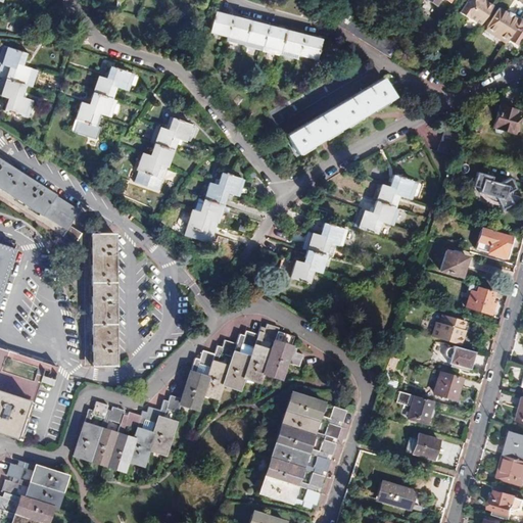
[(481,24),(491,7),(483,2),(483,0),(466,0),(460,11),(468,17),(469,16),(481,24)]
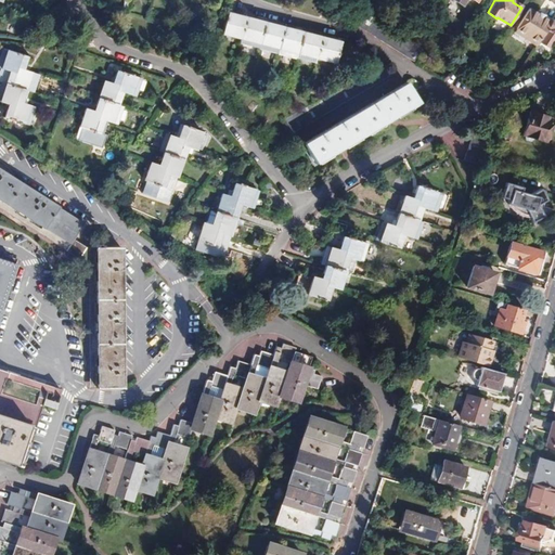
[(537,44),(550,24),(542,20),(536,15),(528,11),(515,30),(523,36),(523,37),(527,40),(526,42),(534,48),(537,44)]
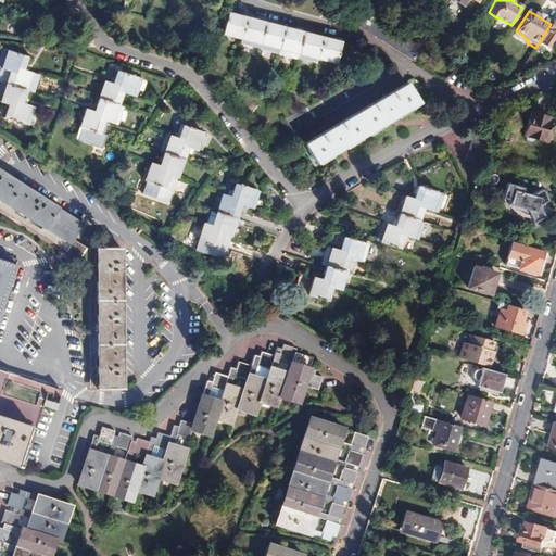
[(421,50),(364,13),(356,26),(414,62),(421,50)]
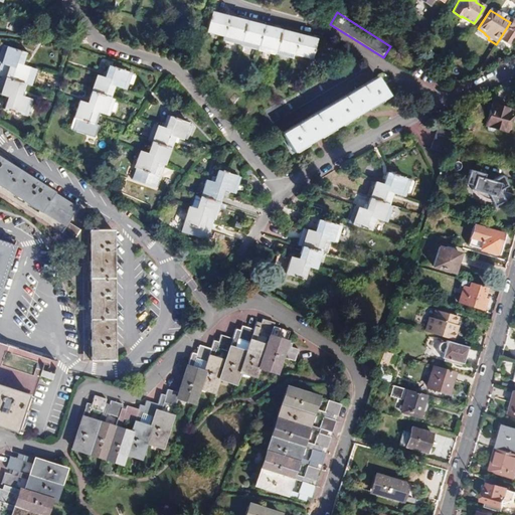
[(316,40),(210,13),(205,32),(311,59),(316,40)]
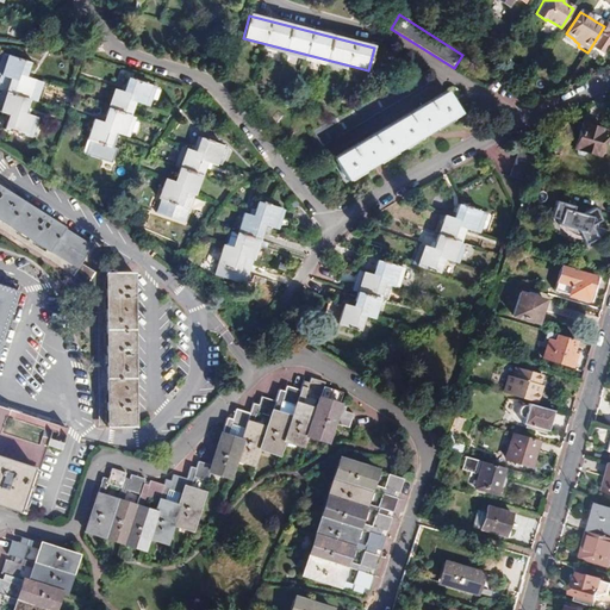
[(609,24),(607,23),(604,26),(590,49),(602,57),(607,49),(609,50),(609,24)]
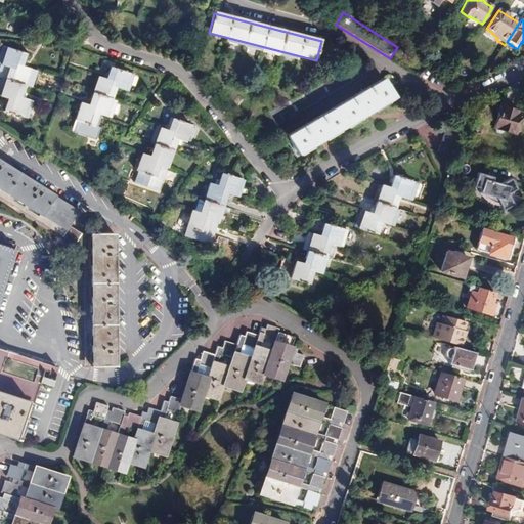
[(382,36),(385,31),(377,25),(374,30),(382,36)]
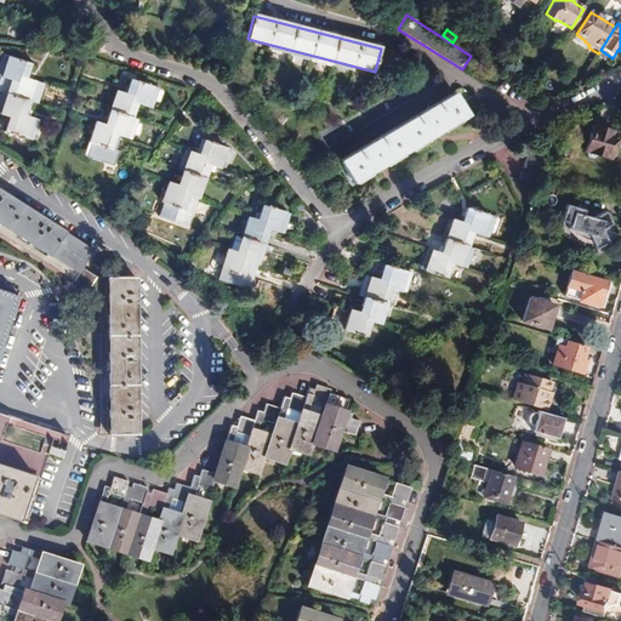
[(574,38),(588,47),(590,45),(585,41),(585,40),(576,34),(574,38)]
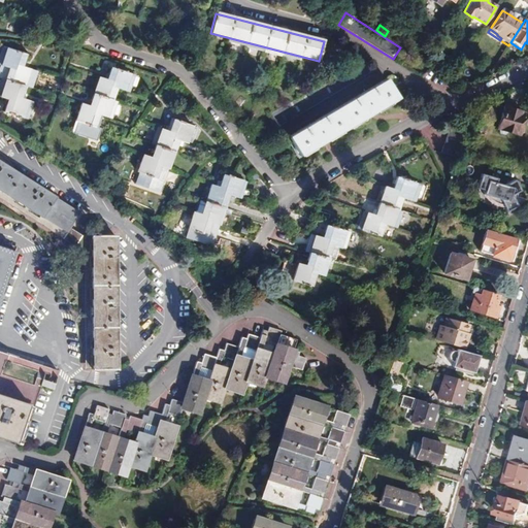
[(21,66),(25,54),(6,47),(1,65),(8,68),(0,94),(0,97),(7,100),(4,112),(22,119),(28,101),(20,98),(30,68),(21,66)]
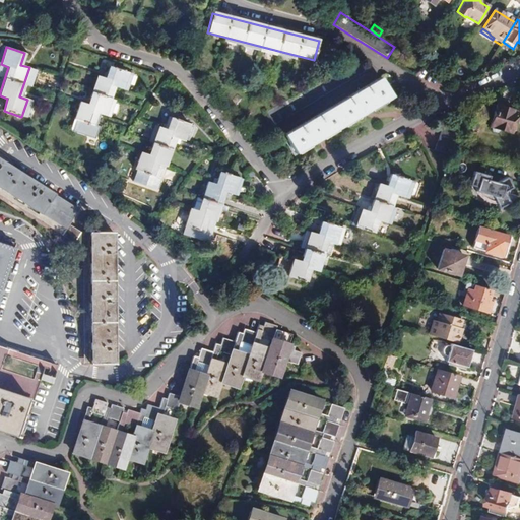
[(272,126),(364,71),(355,58),(264,113),(272,126)]
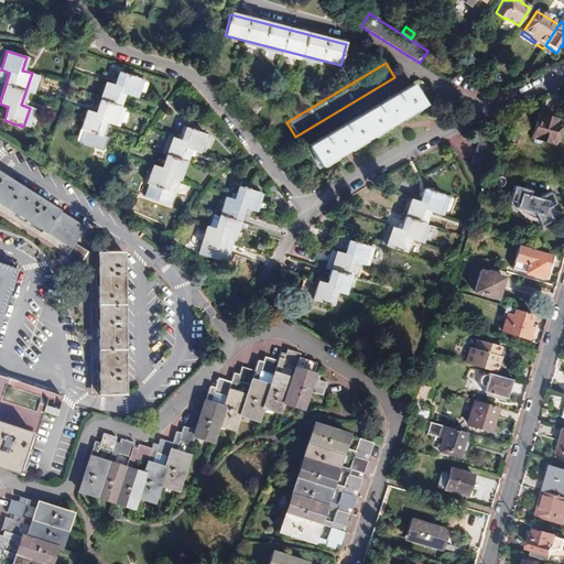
[(136,99),(141,80),(118,73),(114,85),(105,83),(94,114),(86,111),(80,130),(99,137),(105,123),(117,127),(123,108),(119,107),(123,95),(136,99)]
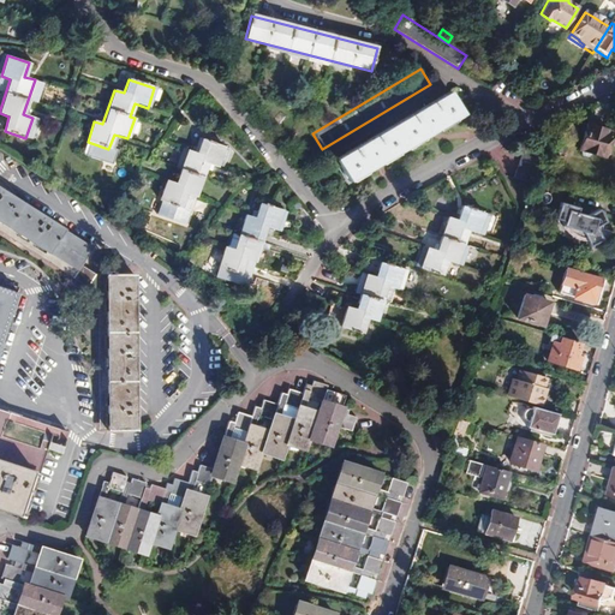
[(461,115),(448,94),(335,161),(348,183),(461,115)]
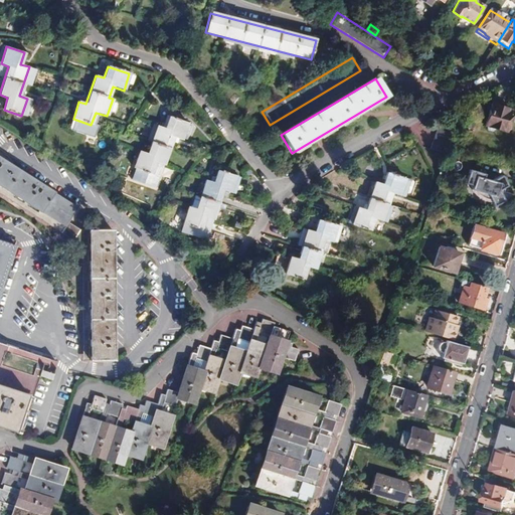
[(506,109),(505,109),(490,104),(483,125),(485,126),(486,129),(490,131),(493,128),(504,132),(510,112),(506,111),(506,109)]
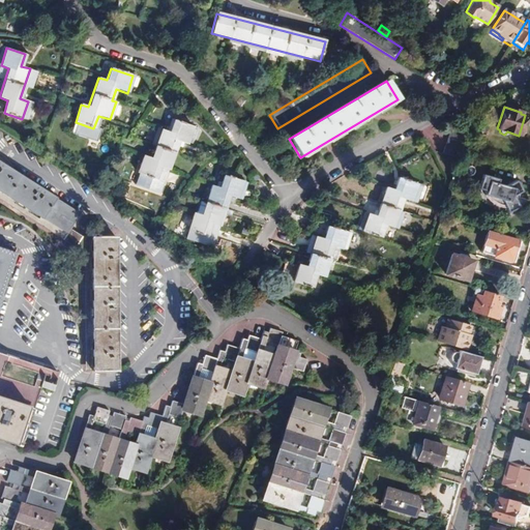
[(460,146),(467,122),(453,119),(446,142),(460,146)]
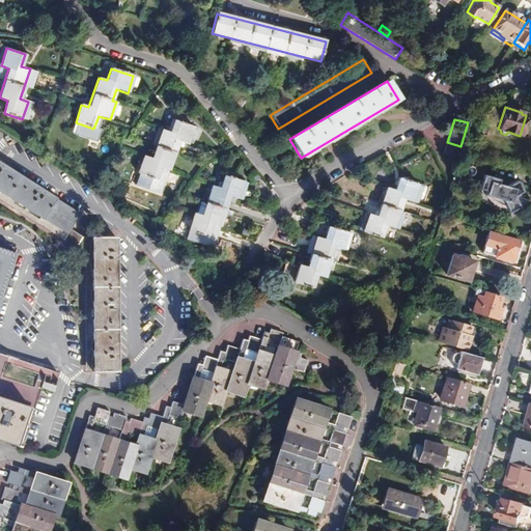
[(186,144),(192,127),(174,120),(169,133),(161,130),(150,159),(143,156),(138,173),(156,179),(160,168),(168,171),(178,142),(186,144)]
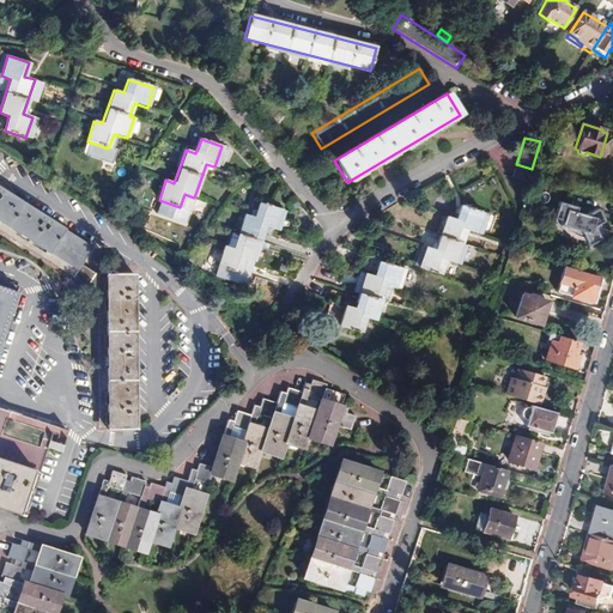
[(90,247),(0,189),(0,226),(26,243),(28,241),(34,244),(32,247),(73,273),(90,247)]
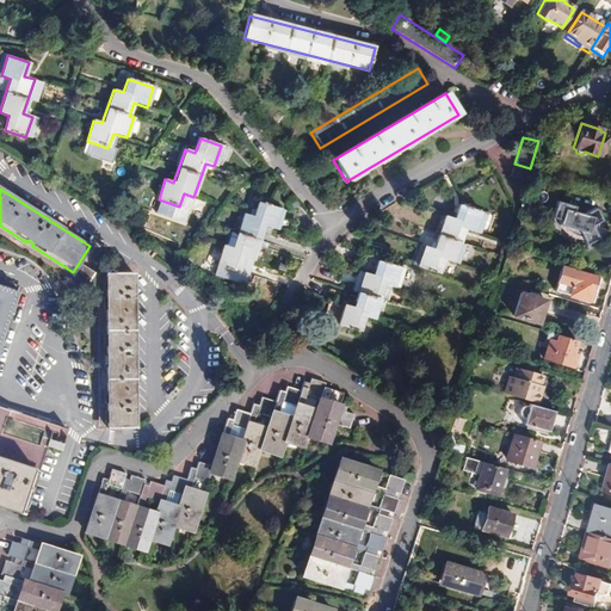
[(580,208),(559,202),(554,218),(566,222),(565,226),(582,232),(591,246),(603,240),(597,227),(608,222),(600,208),(587,215),(579,213),(580,208)]
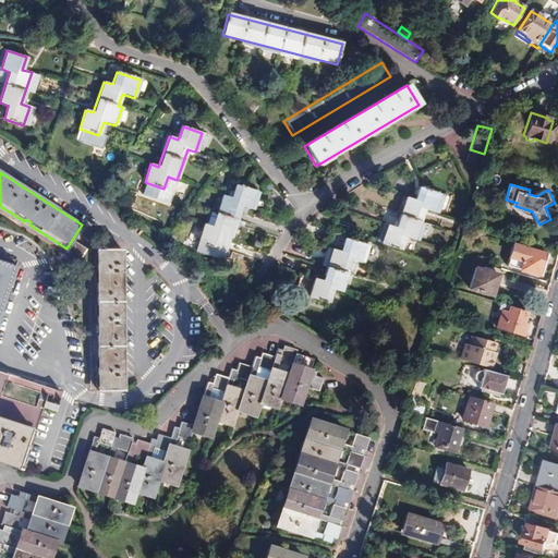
[(250,213),(256,193),(237,186),(232,199),(225,196),(214,227),(206,225),(199,243),(218,250),(222,237),(231,240),(242,209),(250,213)]
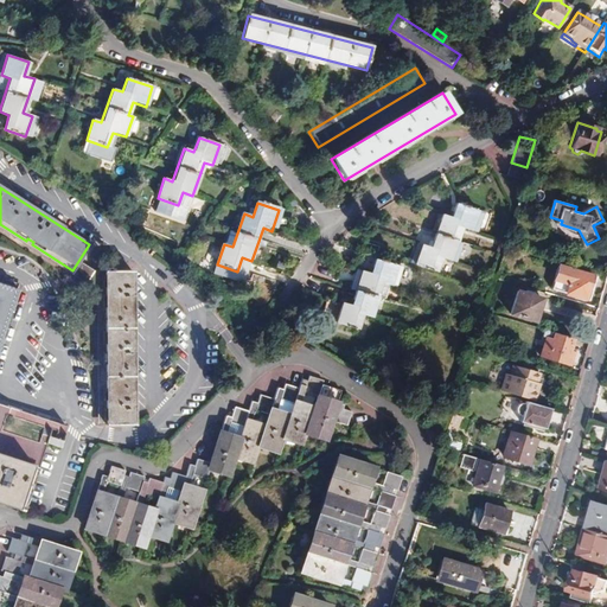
[(485,213),(457,204),(452,218),(442,215),(432,248),(422,246),(415,266),(436,273),(441,259),(455,263),(462,244),(457,242),(462,228),(478,234),(485,213)]
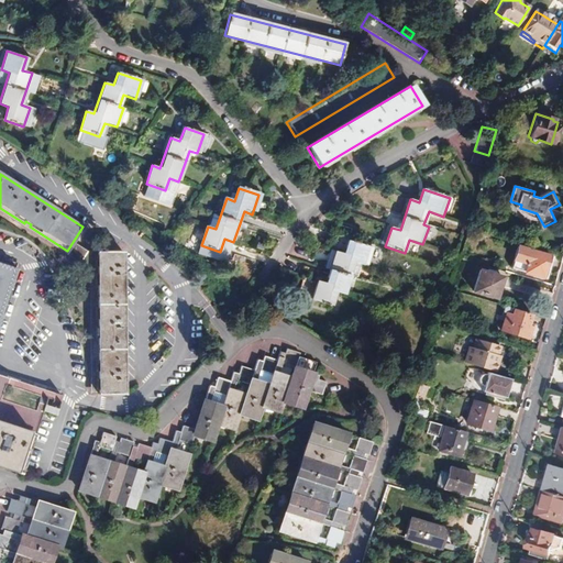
[(345,250),(349,241),(352,229),(335,224),(330,244),(345,250)]
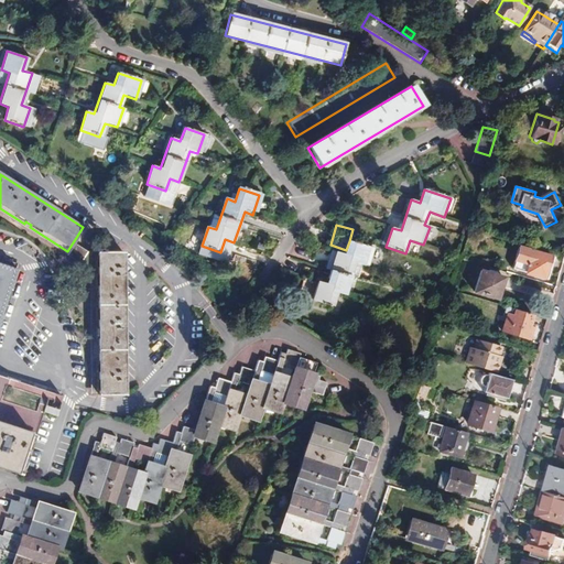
[(349,241),(346,250),(345,255),(336,253),(327,284),(318,282),(314,294),(302,291),(300,297),(333,307),(337,292),(346,294),(351,277),(355,263),(361,266),(364,266),(368,247),(349,241)]
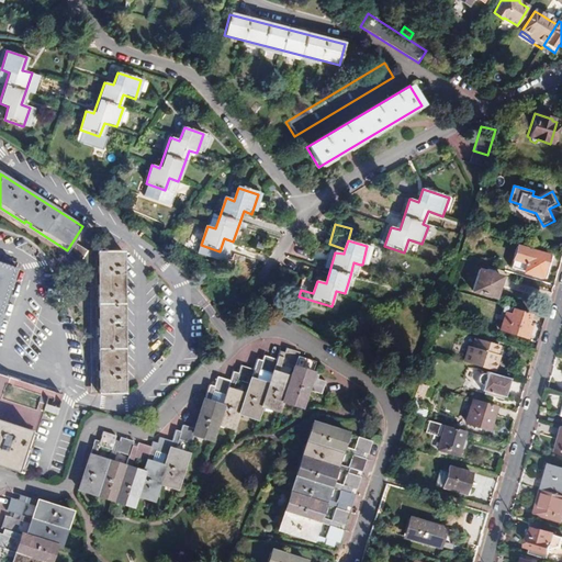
[(541,278),(548,256),(515,246),(508,268),(541,278)]
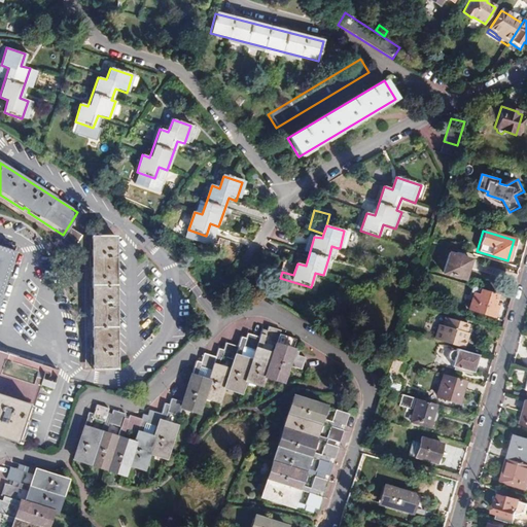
[(115,370),(115,236),(79,236),(76,243),(88,250),(88,300),(92,300),(92,306),(88,306),(89,348),(92,348),(92,355),(89,355),(89,369),(115,370)]
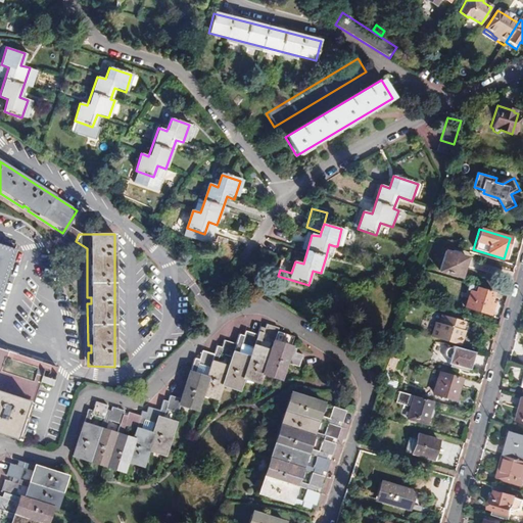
[(329,244),(326,256),(332,258),(335,246),(329,244)]
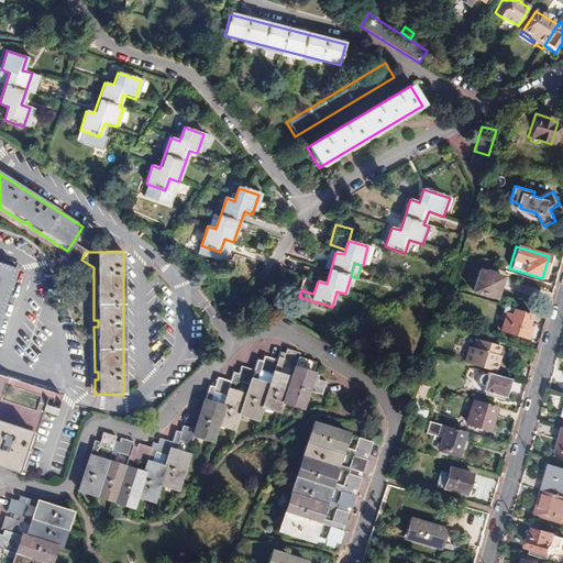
[(0,311),(14,268),(0,264),(0,311)]
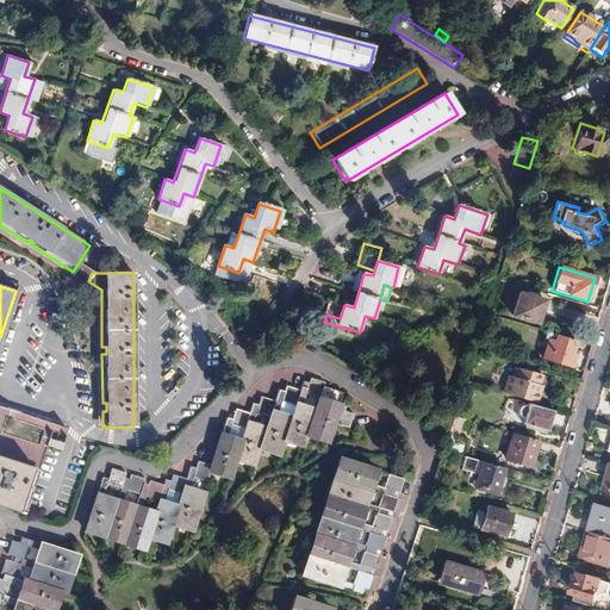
[(537,298),(537,296),(527,292),(527,294),(518,293),(512,315),(537,323),(543,300),(537,298)]
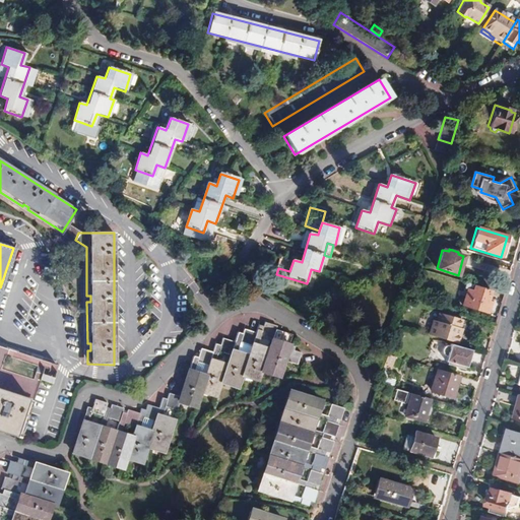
[(468,259),(467,265),(489,270),(490,264),(468,259)]
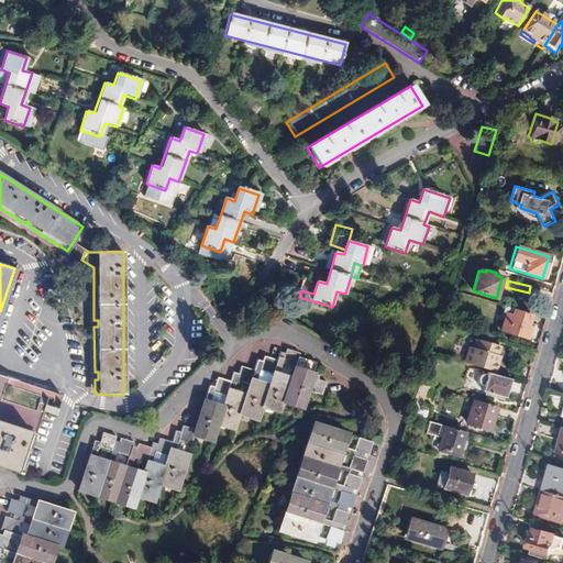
[(531,313),(504,306),(499,320),(504,322),(500,331),(528,339),(531,327),(528,327),(531,313)]
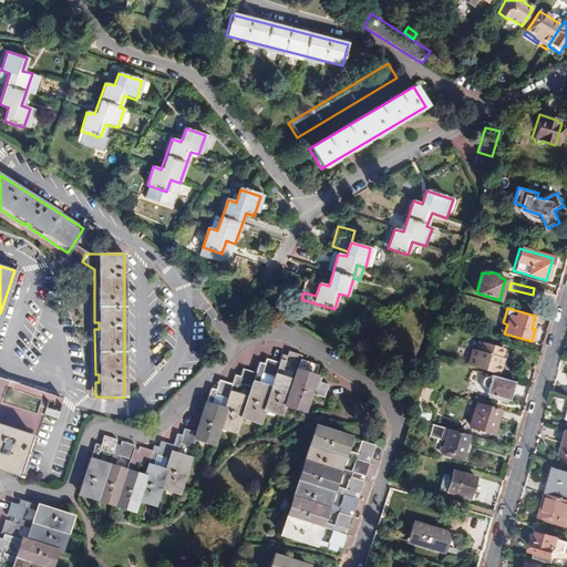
[(472,340),(465,364),(498,374),(501,364),(497,363),(500,358),(502,349),(472,340)]
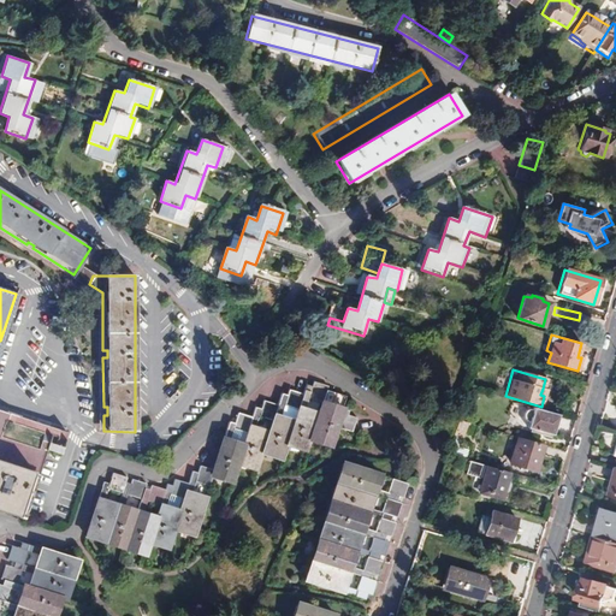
[(304,398),(319,402),(323,386),(309,383),(304,398)]
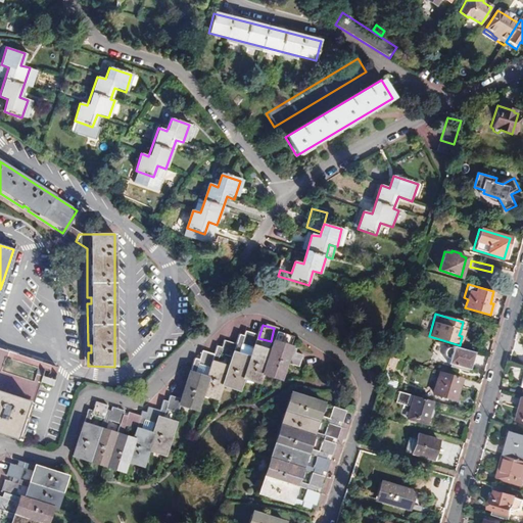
[(249,349),(250,346),(253,336),(240,332),(237,345),(249,349)]
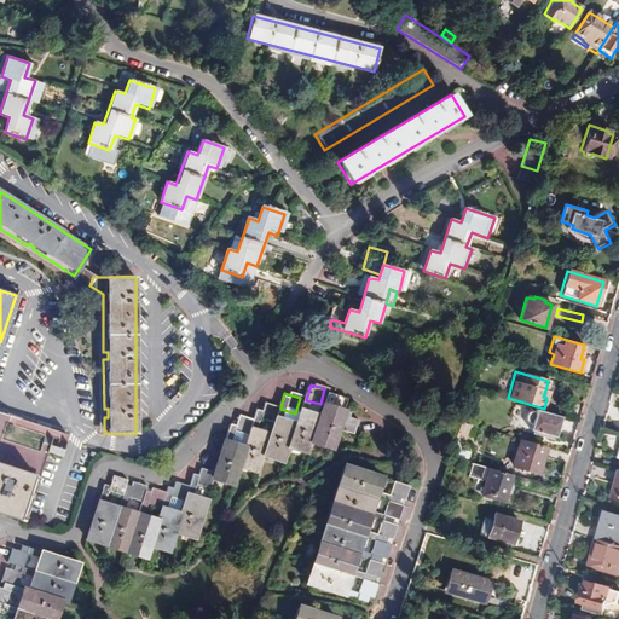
[(336,428),(340,414),(341,410),(320,404),(317,416),(296,410),(295,414),(291,424),(272,418),(271,423),(267,435),(248,429),(246,438),(242,449),(223,444),(212,476),(210,481),(230,487),(236,468),(255,474),(261,457),(279,463),(284,449),(305,455),(308,443),(330,449),(336,428)]
